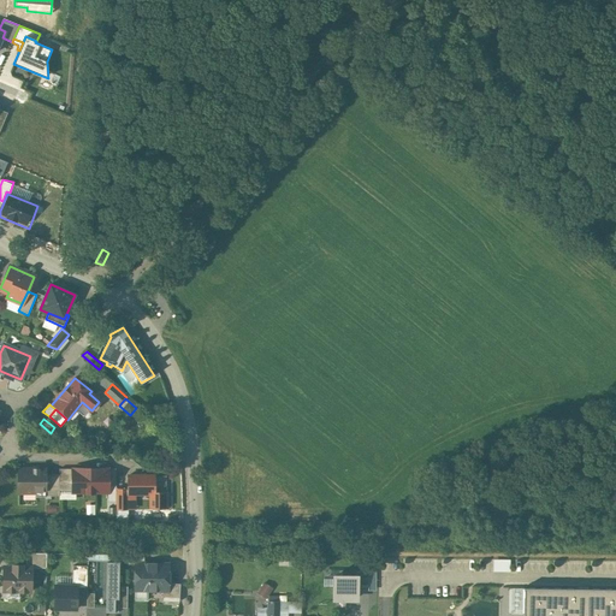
[(45,496),(45,474),(45,469),(18,469),(18,493),(35,493),(35,497),(43,497),(45,497),(45,496)]
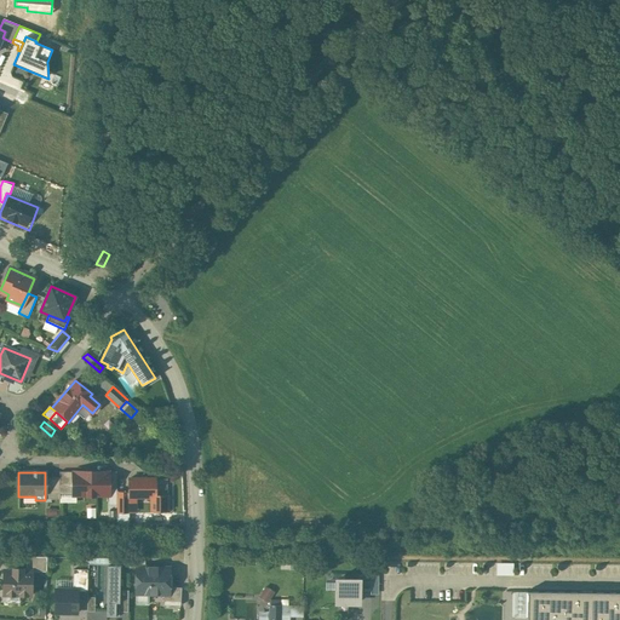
[(73,472),(59,472),(59,489),(73,489),(73,474),(73,472)]
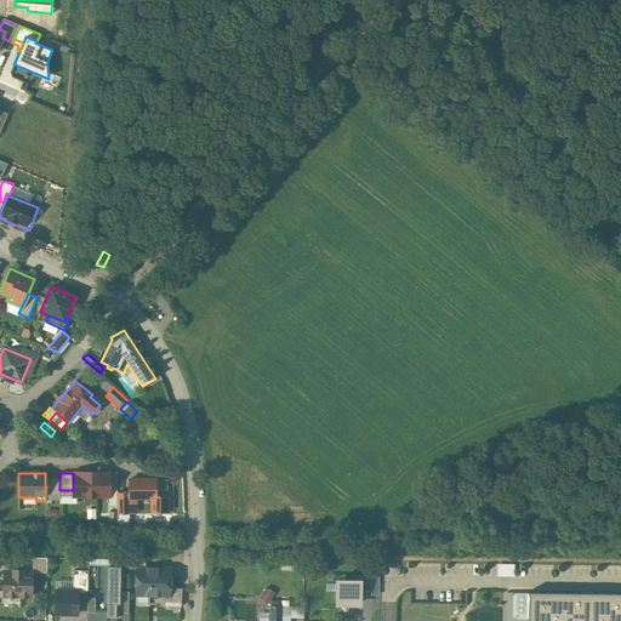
[(95,473),(87,473),(87,474),(73,474),(73,490),(73,497),(74,497),(74,496),(87,495),(87,496),(95,496),(95,495),(108,495),(108,496),(109,496),(109,490),(109,473),(108,473),(95,474),(95,473)]
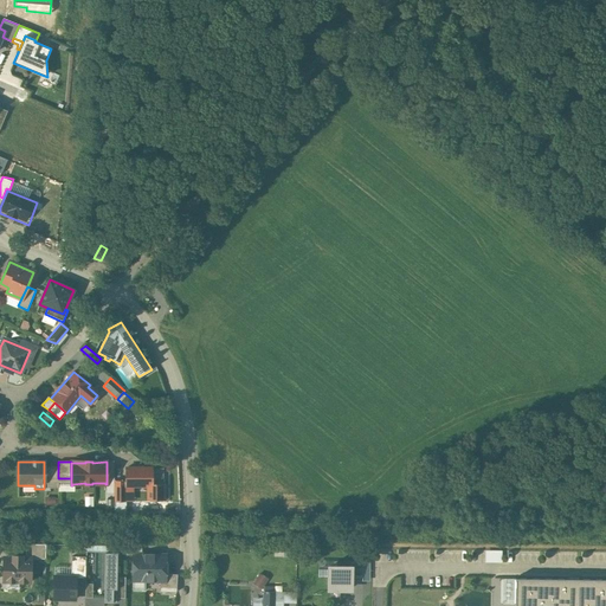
[(58,485),(57,466),(44,466),(44,488),(58,488),(58,485)]
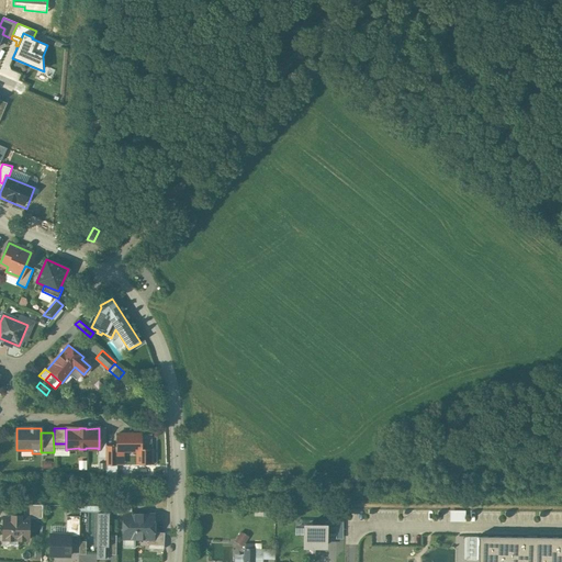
[(152,434),(116,435),(116,446),(116,450),(124,450),(137,450),(137,464),(152,464),(152,434)]
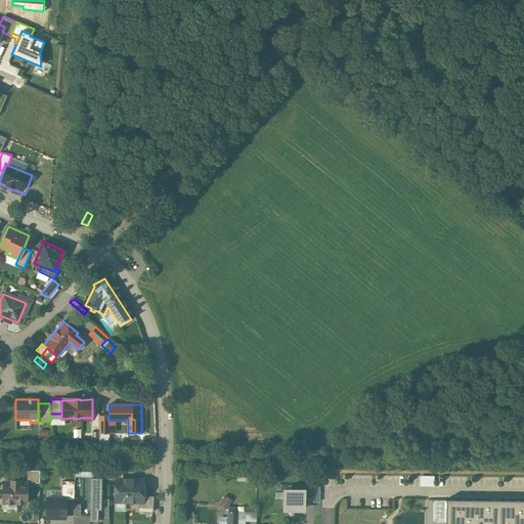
[(108,416),(98,416),(98,426),(98,434),(108,434),(108,420),(108,416)]
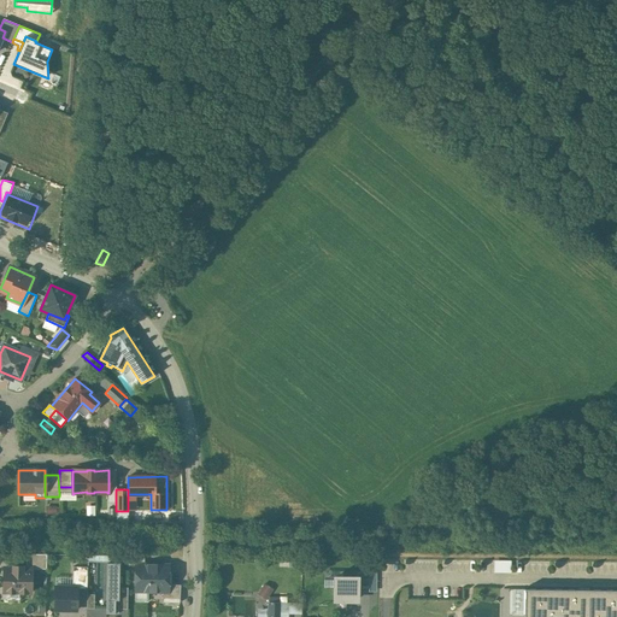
[(128,522),(128,511),(116,511),(116,522),(128,522)]
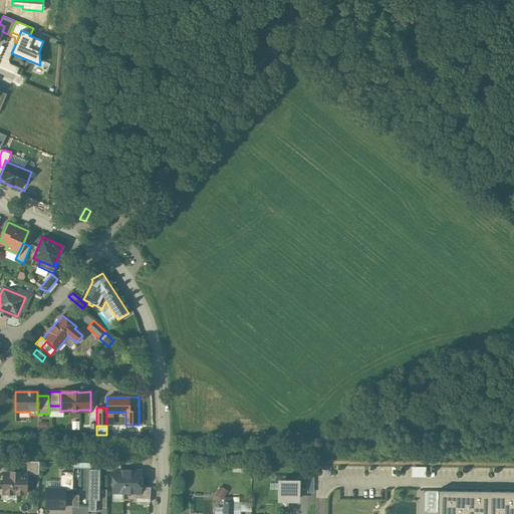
[(39,462),(21,461),(21,473),(26,473),(26,474),(38,474),(39,462)]
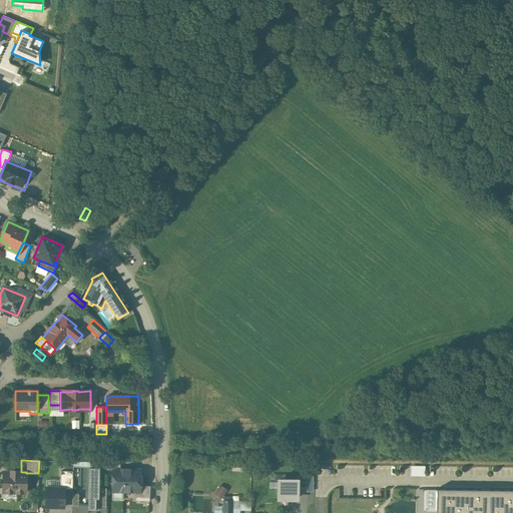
[(411,467),(411,476),(425,476),(425,467),(411,467)]
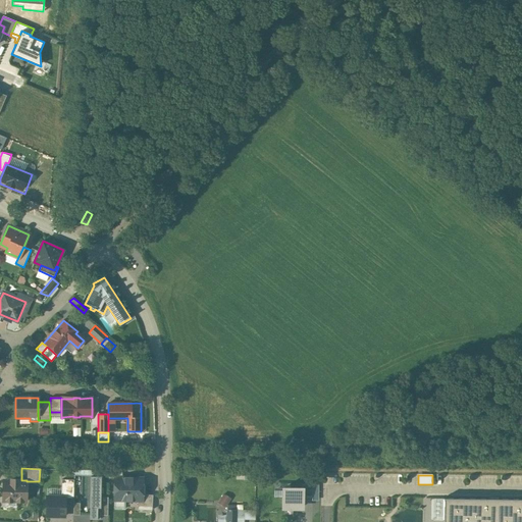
[(101,476),(91,476),(90,519),(101,519),(101,516),(101,497),(101,476)]
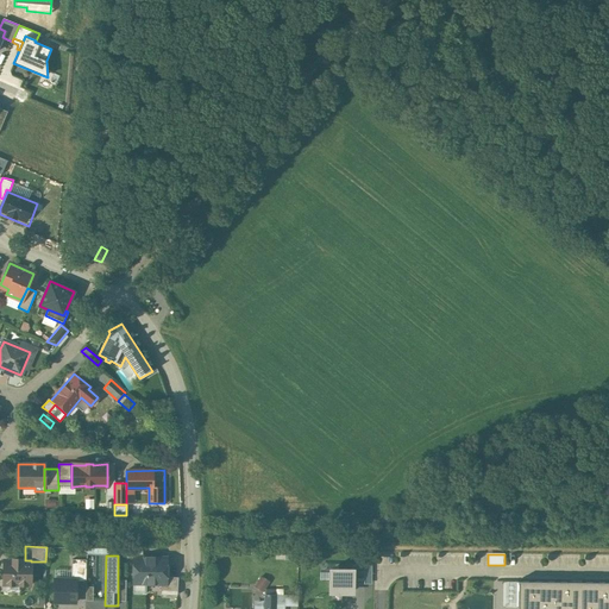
[(143,557),(135,557),(135,558),(133,583),(161,583),(167,583),(167,577),(167,558),(143,557)]
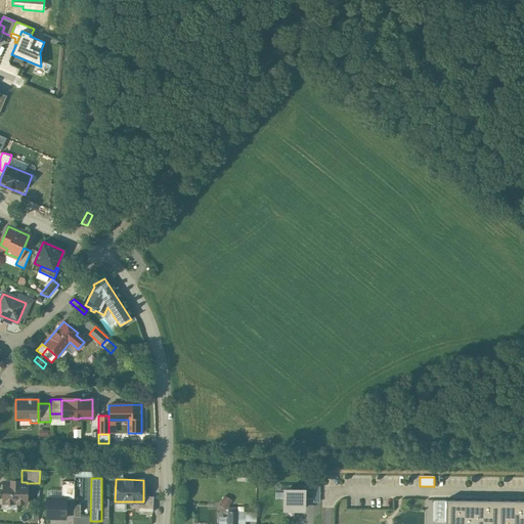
[(11,482),(3,482),(3,503),(5,503),(16,504),(26,504),(27,483),(27,482),(22,482),(18,482),(18,481),(11,481),(11,482)]
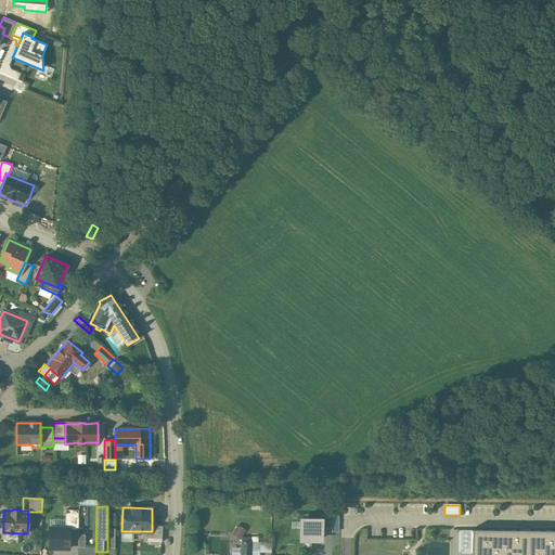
[(65,528),(69,528),(69,529),(78,529),(79,510),(66,510),(65,528)]
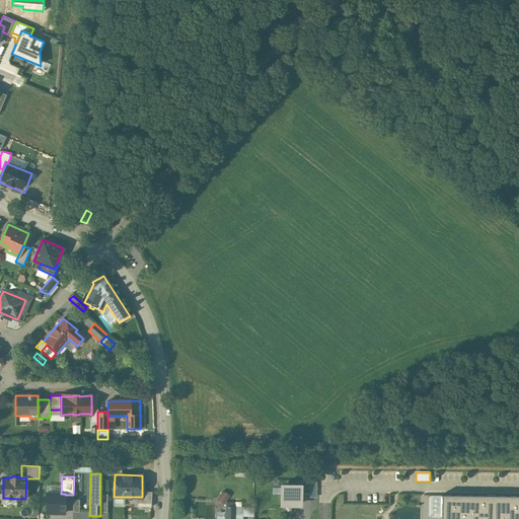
[(301,486),(301,498),(310,498),(311,482),(300,480),(300,486),(301,486)]
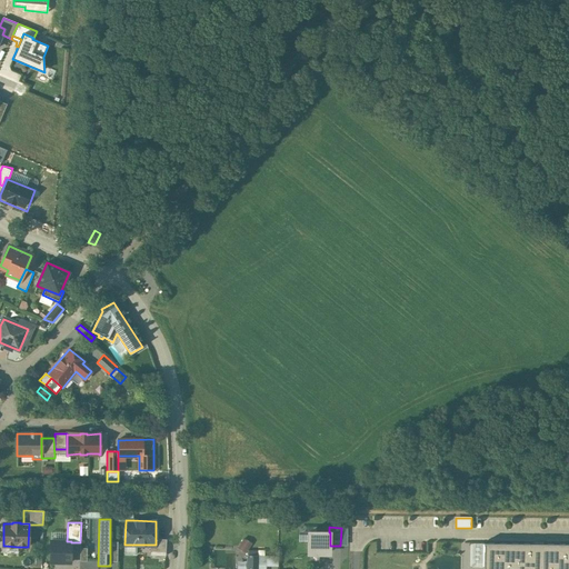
[(329,532),(309,531),(308,553),(327,555),(329,552),(330,550),(330,546),(330,532),(329,532)]
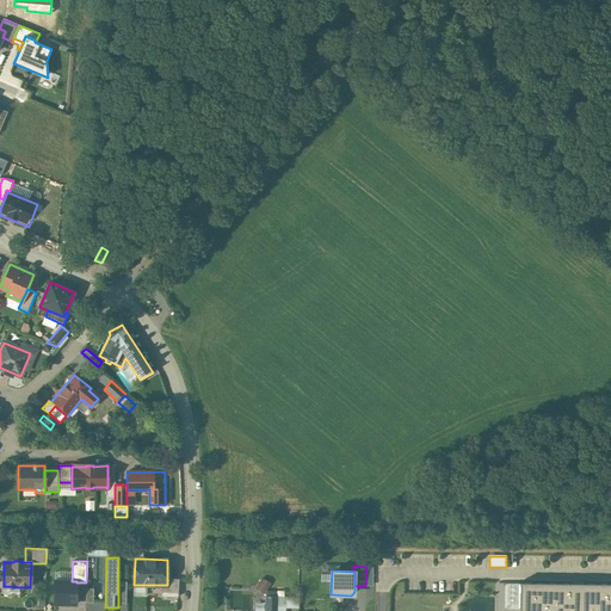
[(267,593),(273,582),(263,578),(258,588),(267,593)]
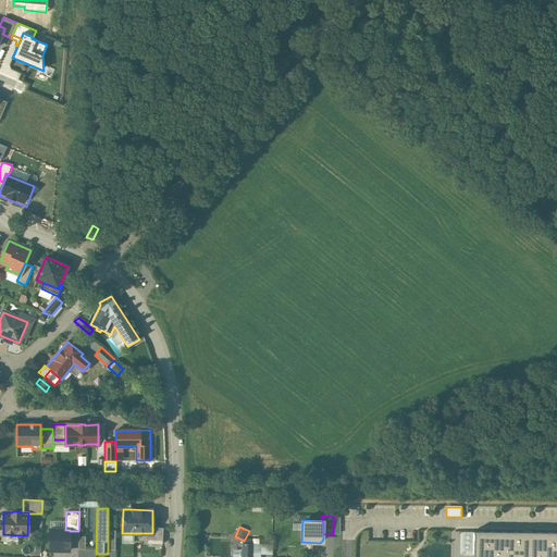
[(162,528),(152,528),(152,533),(147,533),(147,544),(162,544),(162,528)]
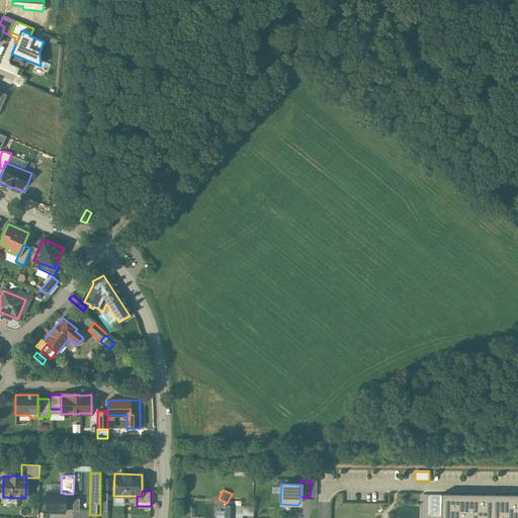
[(61,493),(47,493),(47,512),(65,512),(65,494),(65,493),(61,493)]
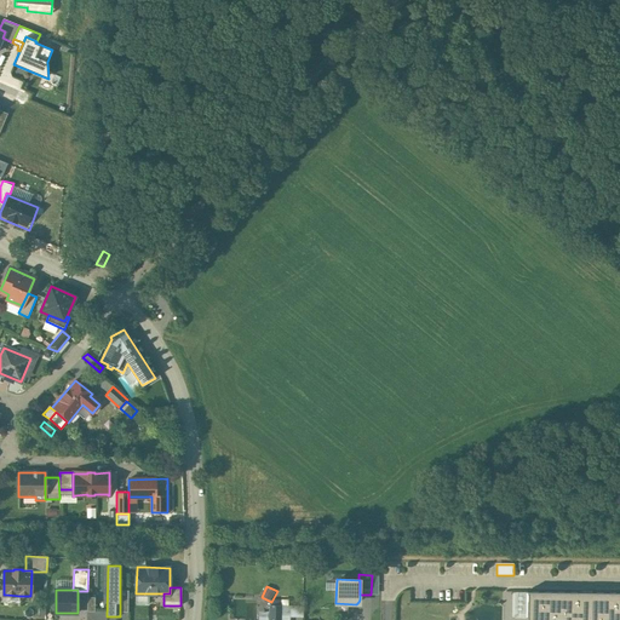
[(619,619),(619,592),(528,591),(528,592),(527,616),(527,619),(619,619)]
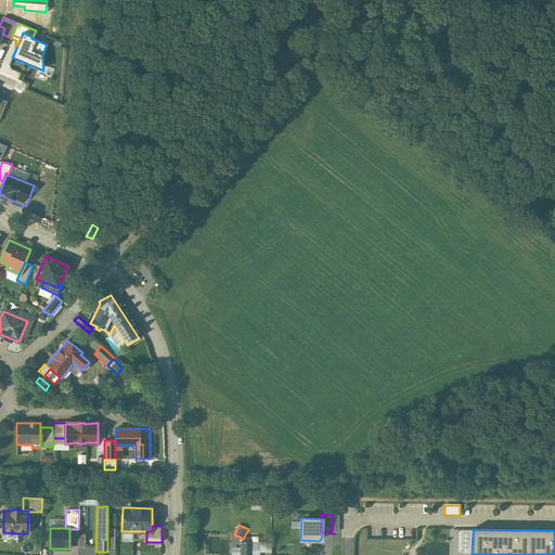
[(459,552),(472,552),(473,530),(459,530),(459,552)]
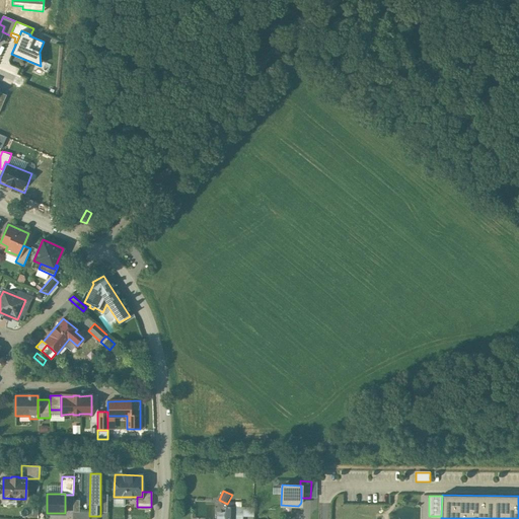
[(235,507),(226,507),(225,516),(235,516),(235,507)]
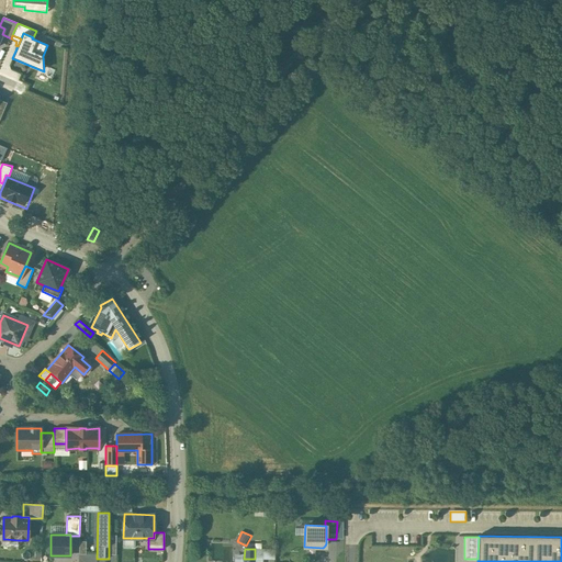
[(262,549),(262,559),(274,559),(274,549),(262,549)]
